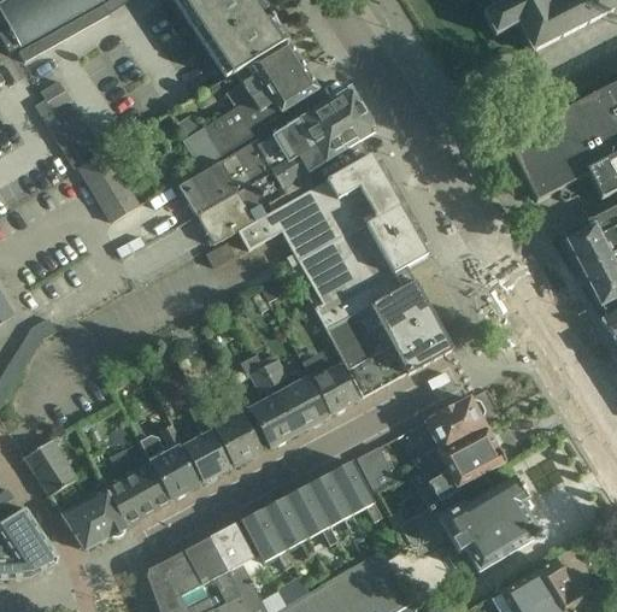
[(3,0),(0,1),(0,7),(10,25),(0,30),(0,35),(9,51),(21,45),(100,0),(72,0),(64,5),(60,0),(3,0)]
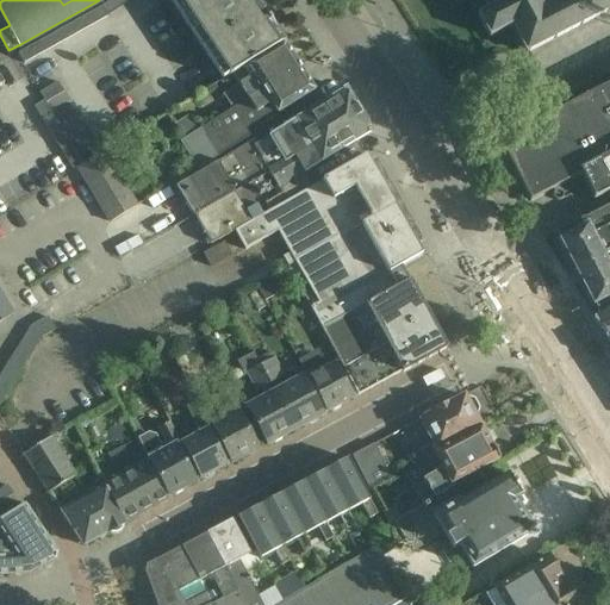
[(104,0),(103,1),(101,2),(107,11),(123,0),(104,0)]
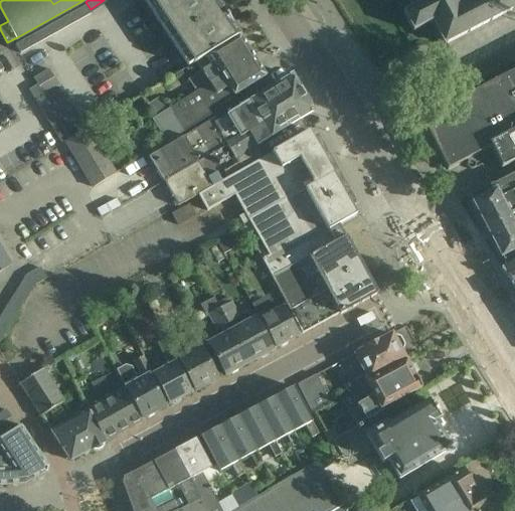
[(152,0),(158,8),(170,0),(152,0)]
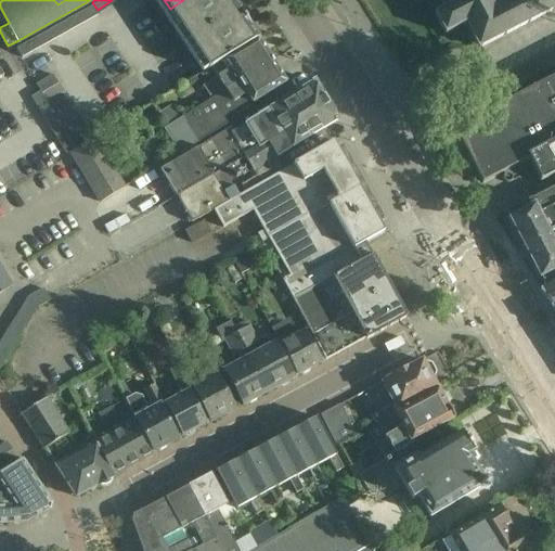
[(183,0),(170,9),(189,38),(239,5),(234,0),(183,0)]
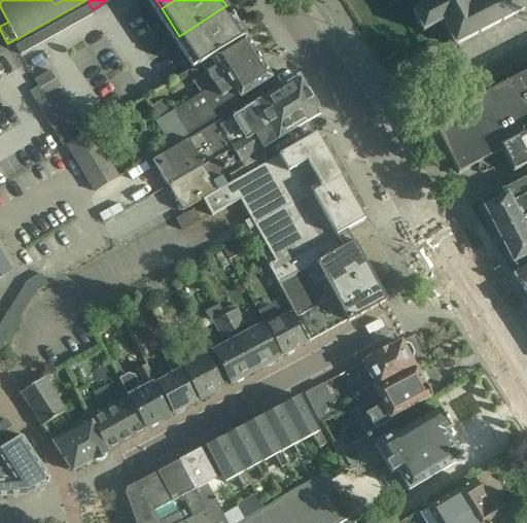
[(420,0),(422,3),(412,8),(422,29),(442,19),(454,43),(526,4),(526,0),(420,0)]
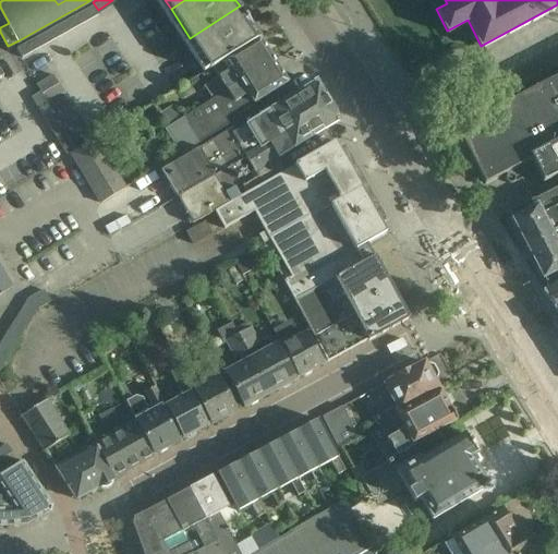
[(93,2),(88,4),(94,13),(98,11),(93,2)]
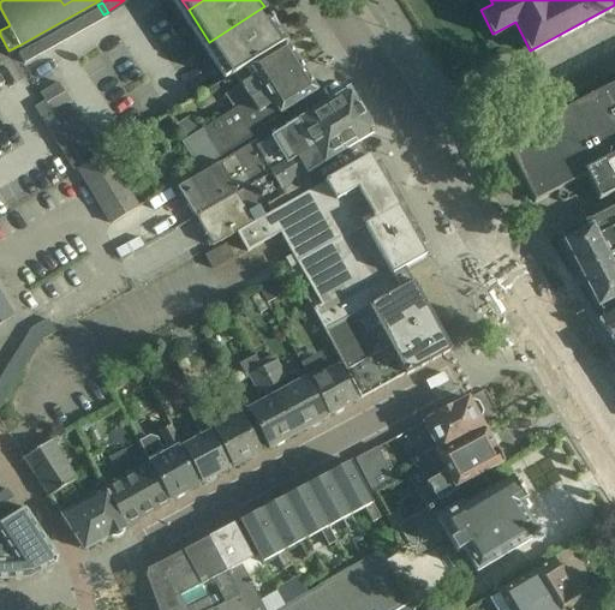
[(97,5),(94,7),(100,17),(103,15),(97,5)]
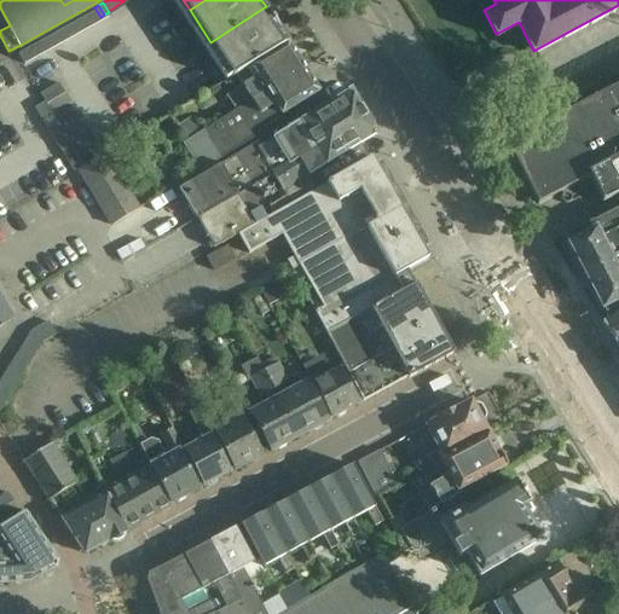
[(288,40),(266,6),(210,42),(232,75),(238,71),(288,40)]
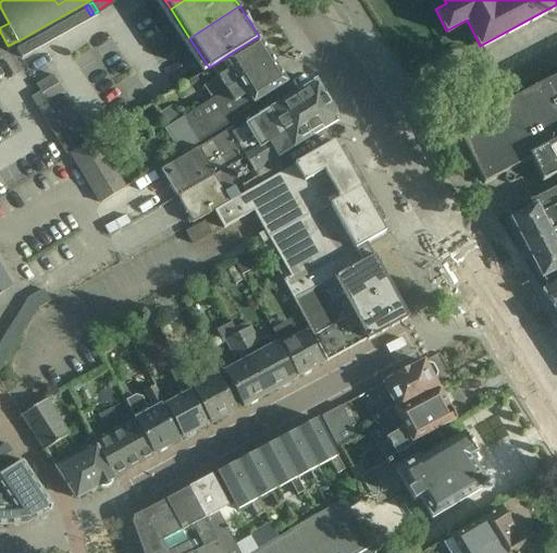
[(85,7),(81,9),(86,17),(90,15),(85,7)]
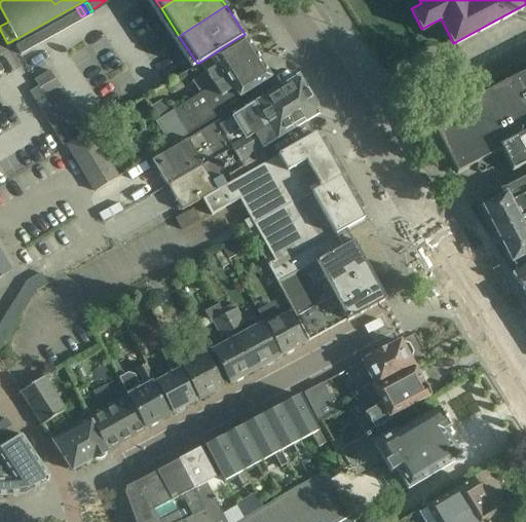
[(76,8),(72,10),(77,19),(81,16),(76,8)]
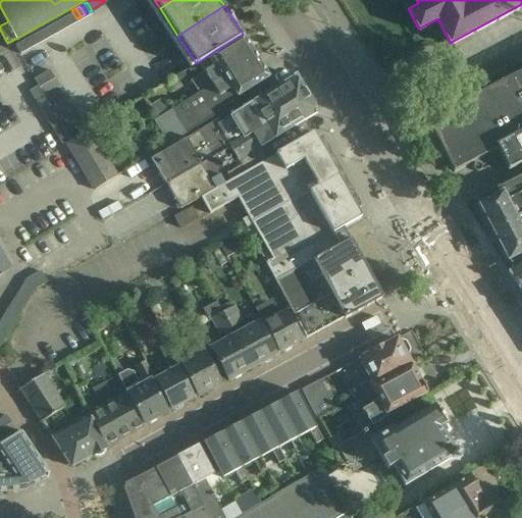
[(71,10),(68,12),(73,21),(76,18),(71,10)]
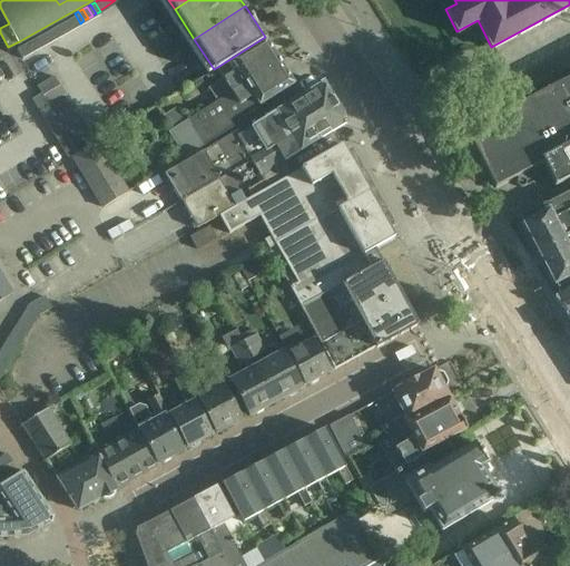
[(75,13),(70,16),(76,26),(80,23),(75,13)]
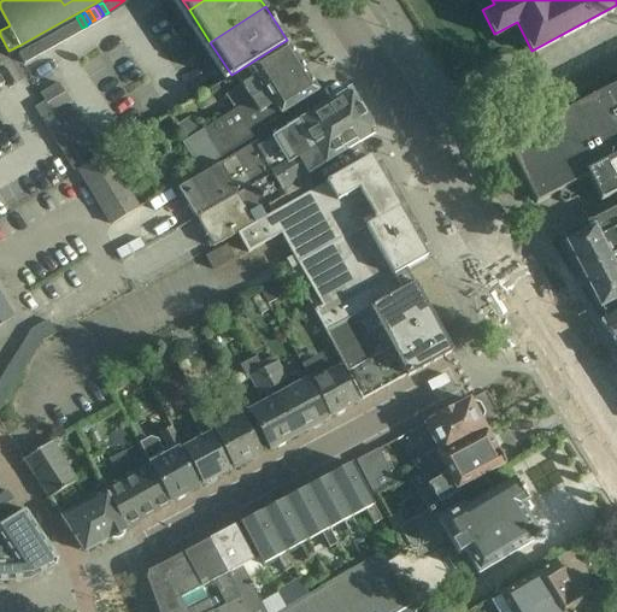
[(76,17),(71,19),(77,30),(82,28),(76,17)]
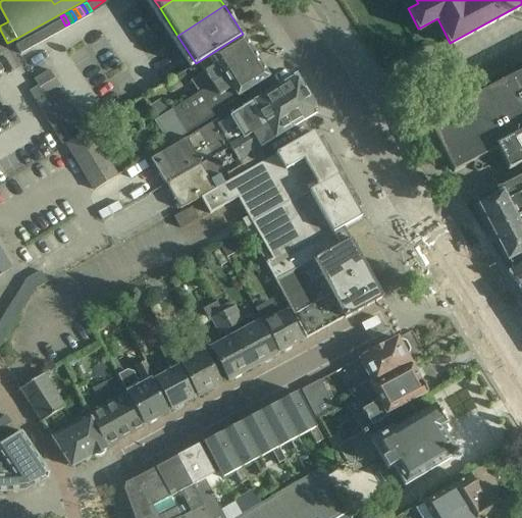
[(60,16),(57,18),(62,28),(65,26),(60,16)]
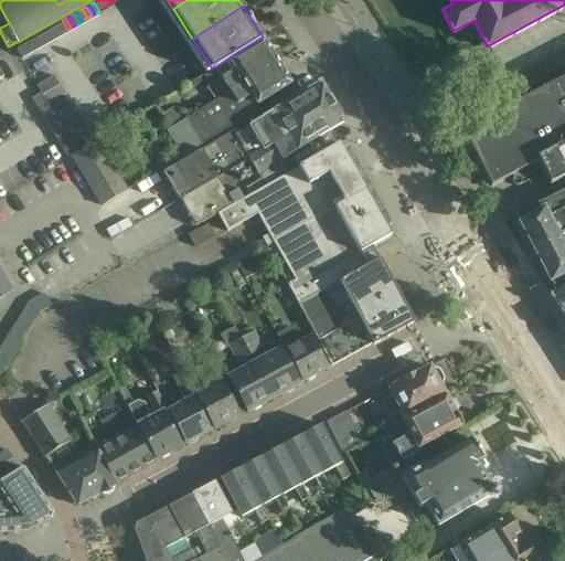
[(62,20),(57,22),(63,32),(67,30),(62,20)]
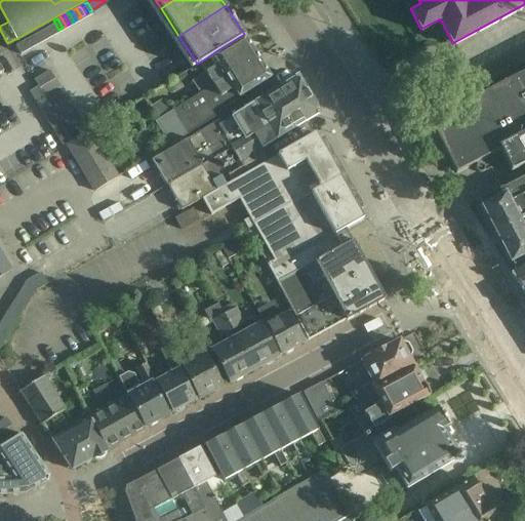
[(53,21),(49,23),(54,32),(58,30),(53,21)]
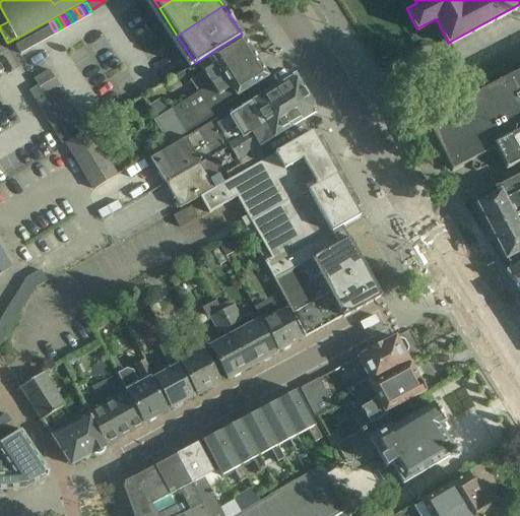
[(49,22),(46,24),(50,34),(54,31),(49,22)]
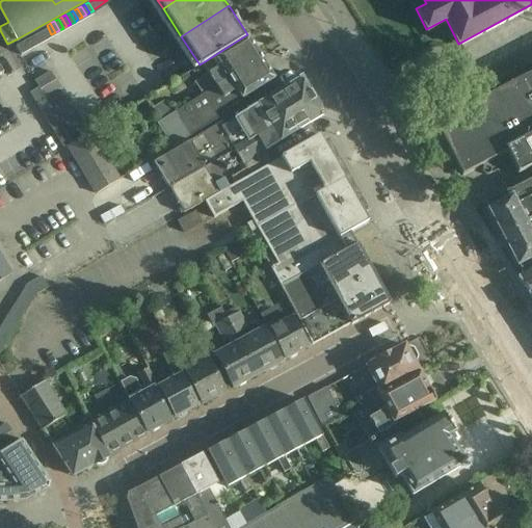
[(47,25),(43,27),(48,36),(51,34),(47,25)]
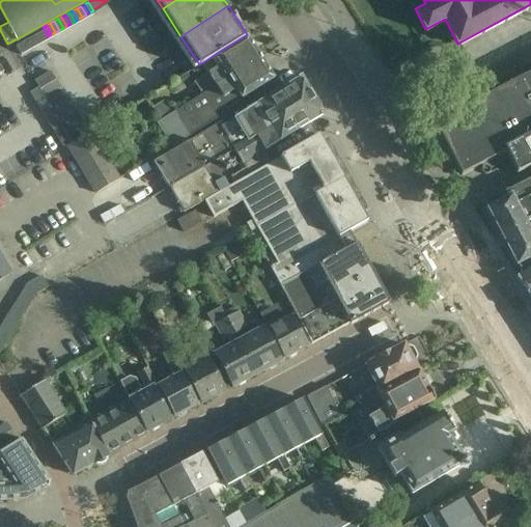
[(43,27),(38,29),(44,38),(48,36),(43,27)]
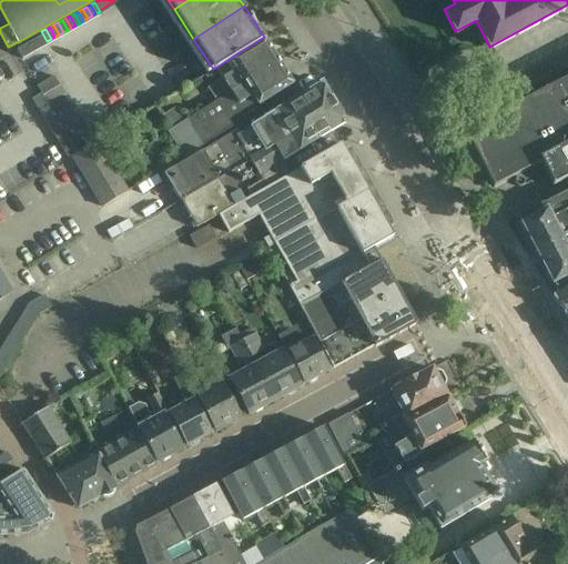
[(41,31),(38,33),(42,43),(47,41),(41,31)]
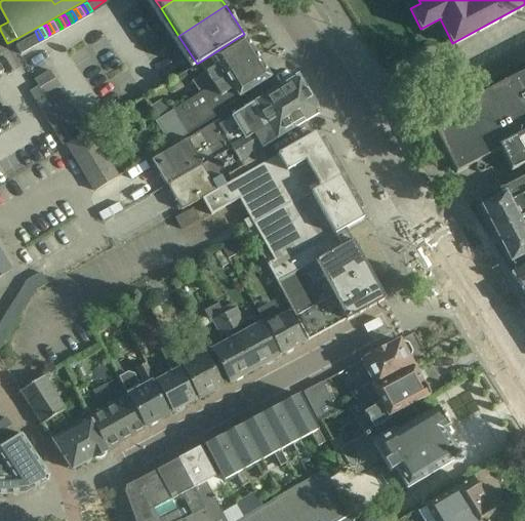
[(35,31),(31,34),(36,42),(39,40),(35,31)]
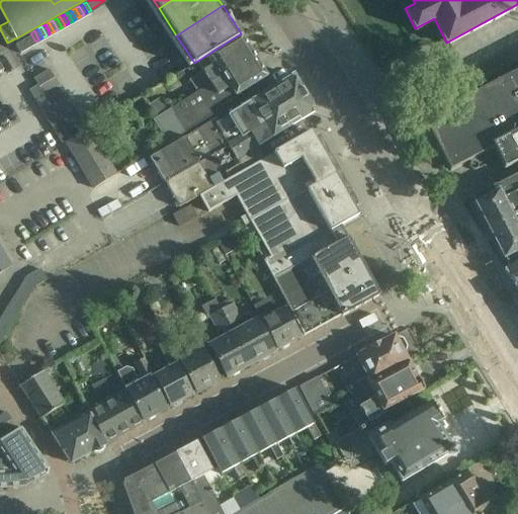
[(30,33),(26,35),(31,44),(35,41),(30,33)]
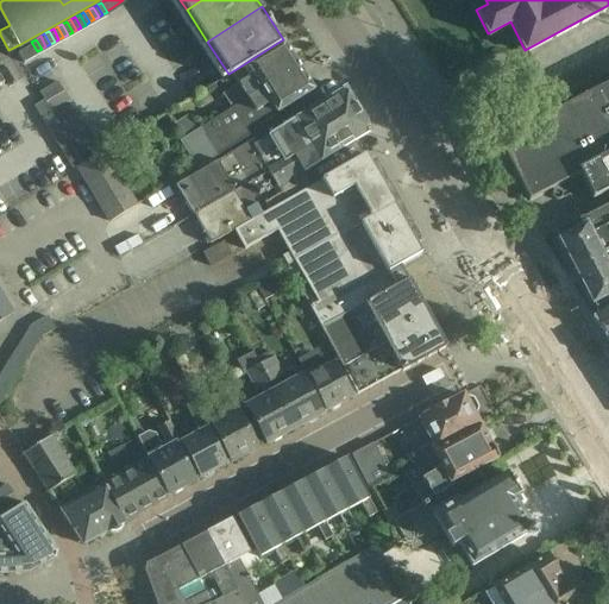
[(232,105),(299,63),(283,39),(234,70),(240,81),(224,90),(232,105)]
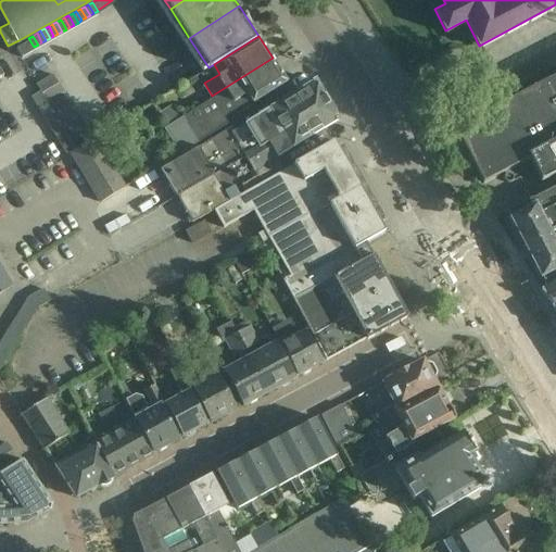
[(28,38),(25,40),(29,49),(34,47),(28,38)]
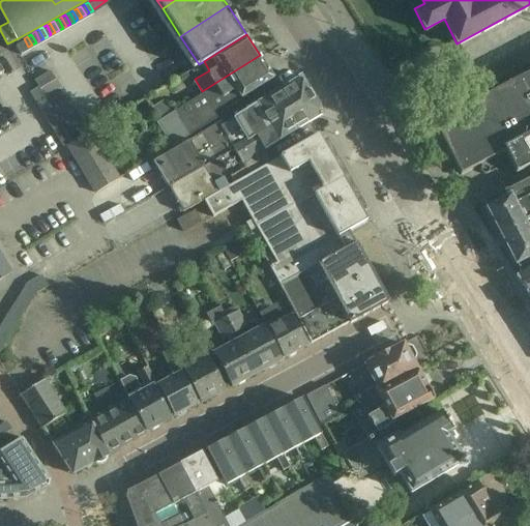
[(24,38),(20,40),(25,49),(28,47),(24,38)]
